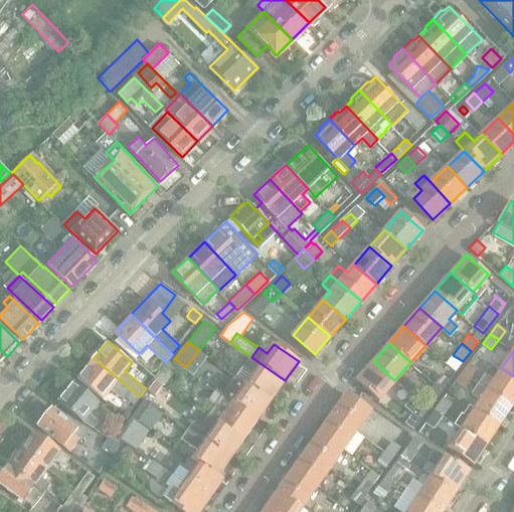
[(249,357),(236,375),(272,399),(285,380),(251,357),(250,358),(249,357)]
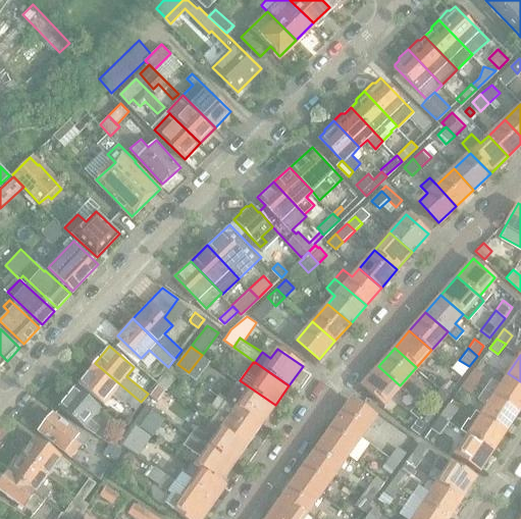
[(136,408),(141,402),(95,363),(80,381),(105,402),(113,393),(123,401),(125,399),(136,408)]
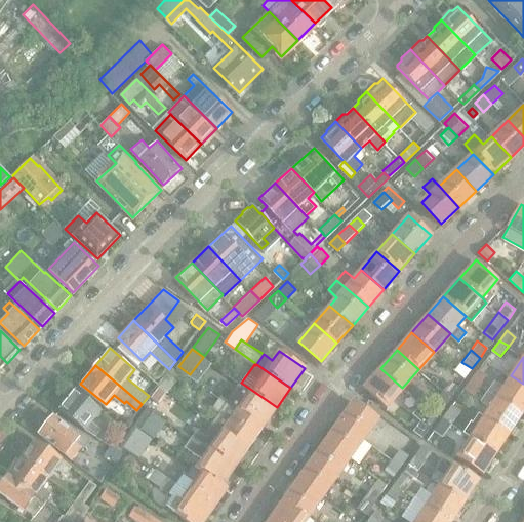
[(387,405),(402,388),(380,368),(365,386),(387,405)]
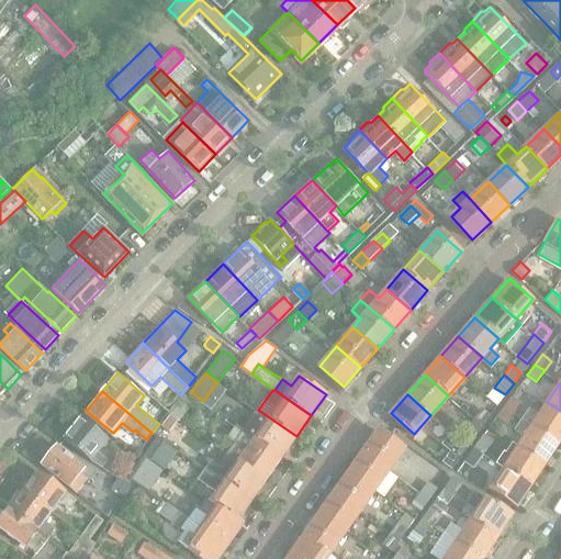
[(512,395),(504,405),(514,412),(522,402),(512,395)]
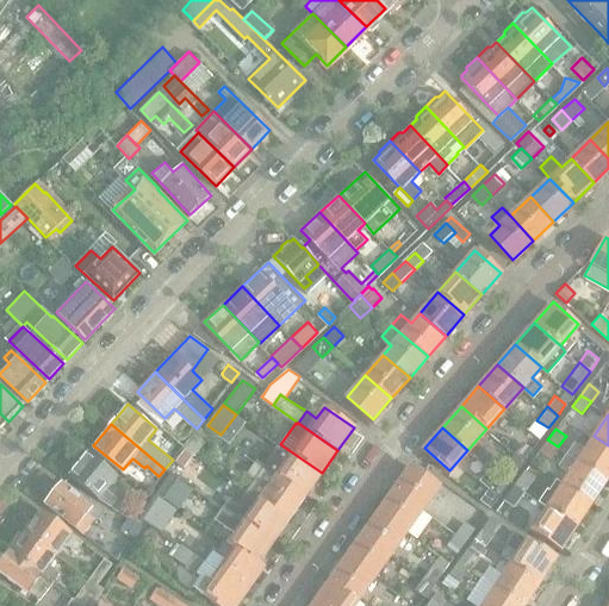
[(184,447),(196,455),(206,441),(194,432),(184,447)]
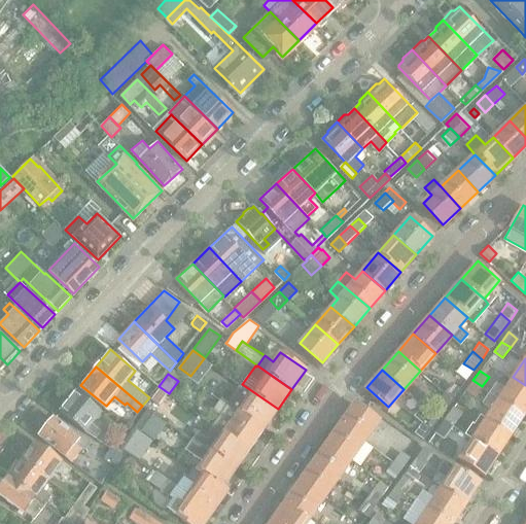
[(495,380),(489,390),(524,413),(525,410),(525,385),(513,377),(506,387),(495,380)]
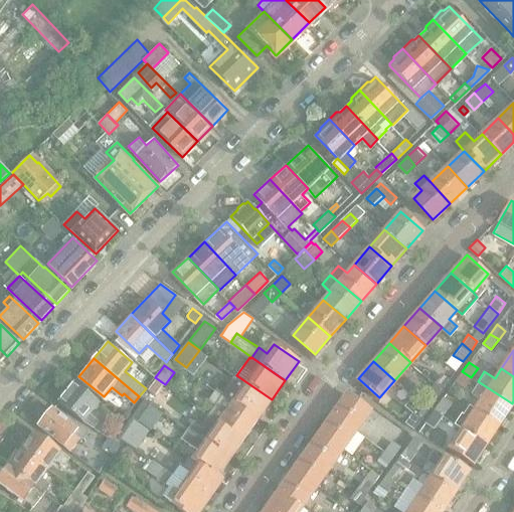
[(464,387),(471,377),(462,371),(456,380),(464,387)]
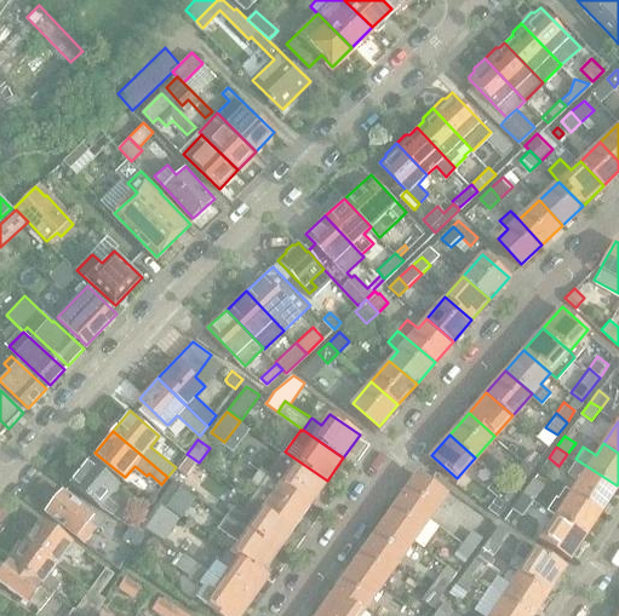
[(531,448),(523,459),(533,467),(542,455),(531,448)]
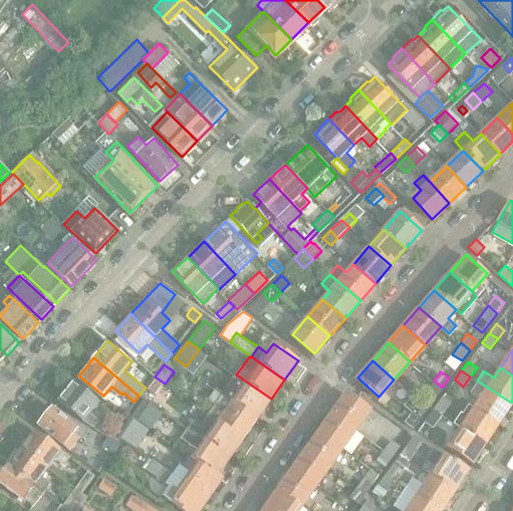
[(236,374),(223,394),(258,418),(271,399),(236,374)]
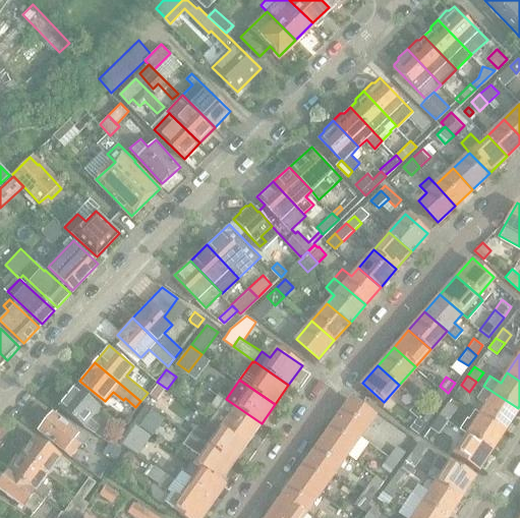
[(150,393),(157,398),(165,388),(158,383),(150,393)]
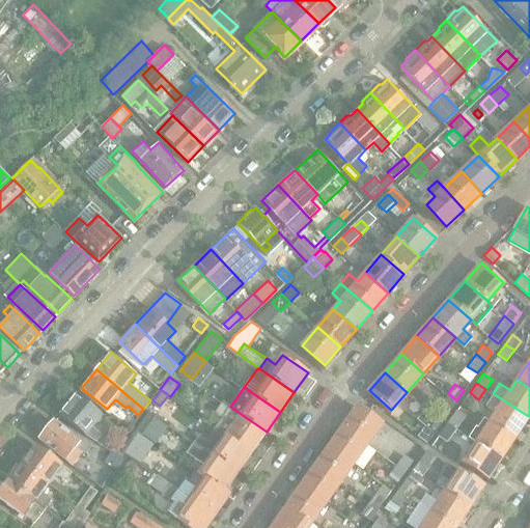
[(98,441),(103,435),(92,425),(103,414),(78,393),(61,413),(86,435),(98,441)]
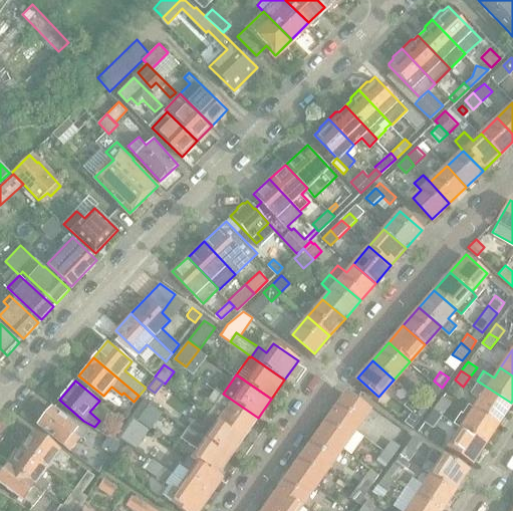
[(434,399),(442,388),(434,380),(425,392),(434,399)]
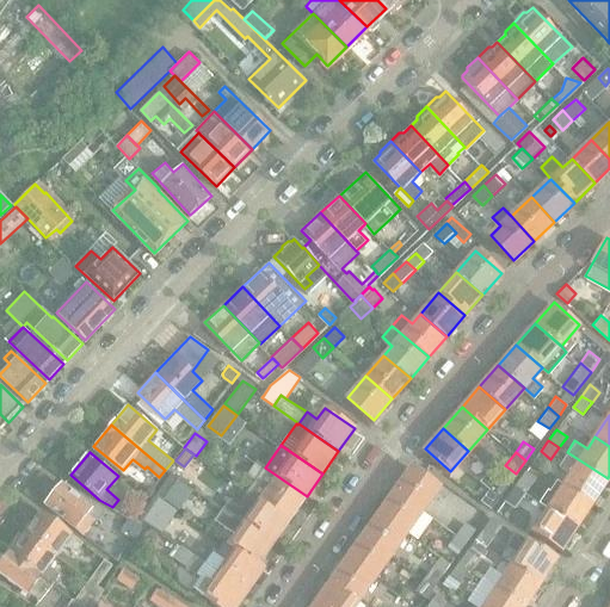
[(572,472),(565,483),(592,502),(608,478),(567,452),(559,464),(572,472)]
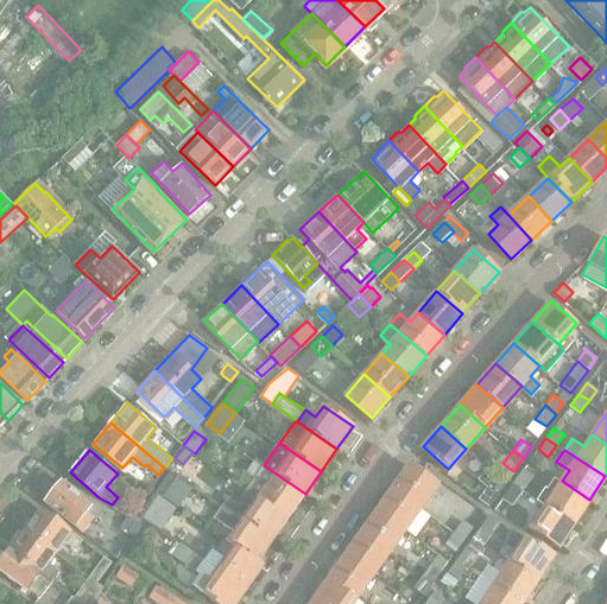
[(254,476),(247,487),(289,516),(305,494),(264,465),(254,458),(246,470),(254,476)]
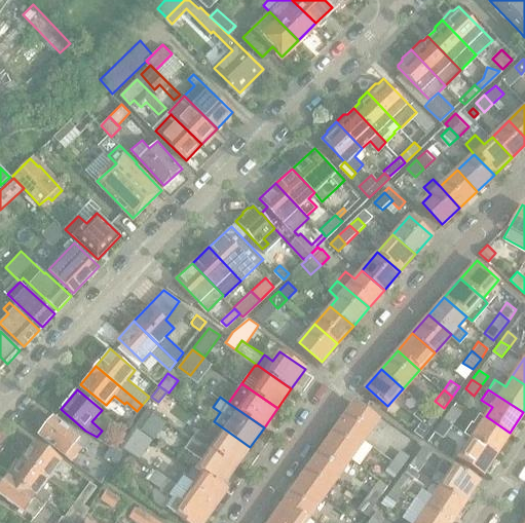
[(354,402),(340,421),(365,438),(379,418),(354,402)]
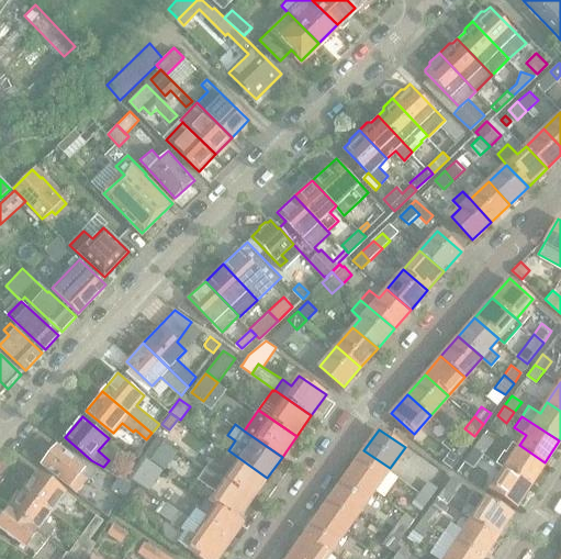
[(484,433),(474,446),(484,453),(494,439),(484,433)]
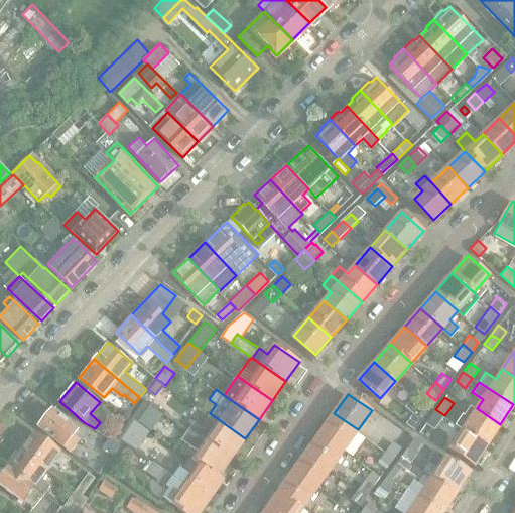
[(132,416),(138,420),(150,404),(151,403),(145,398),(138,407),(132,416)]
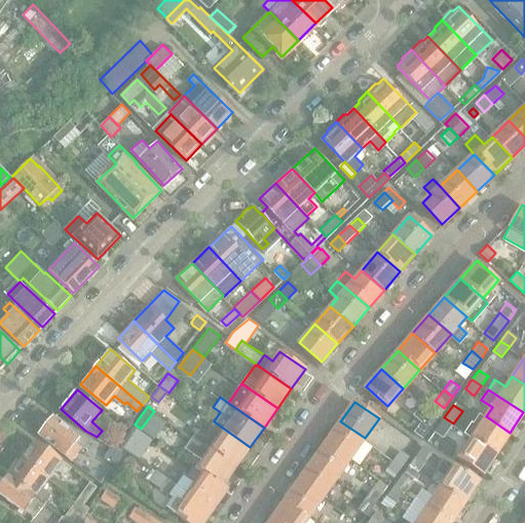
[(464,433),(472,438),(473,437),(497,452),(510,433),(486,416),(485,417),(481,414),(475,423),(472,422),(464,433)]
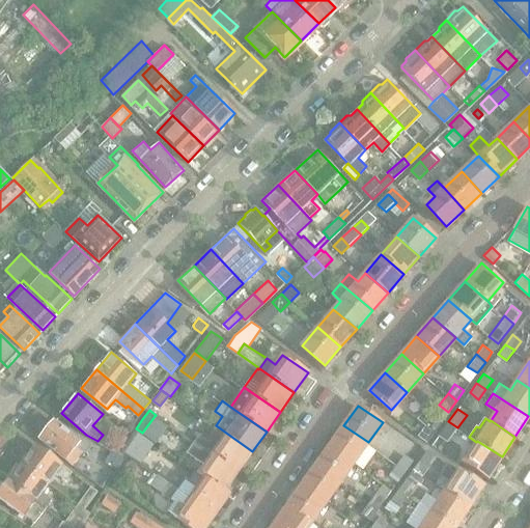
[(84,454),(86,451),(84,449),(87,445),(54,420),(48,427),(46,427),(42,433),(42,436),(40,438),(73,463),(81,452),(84,454)]
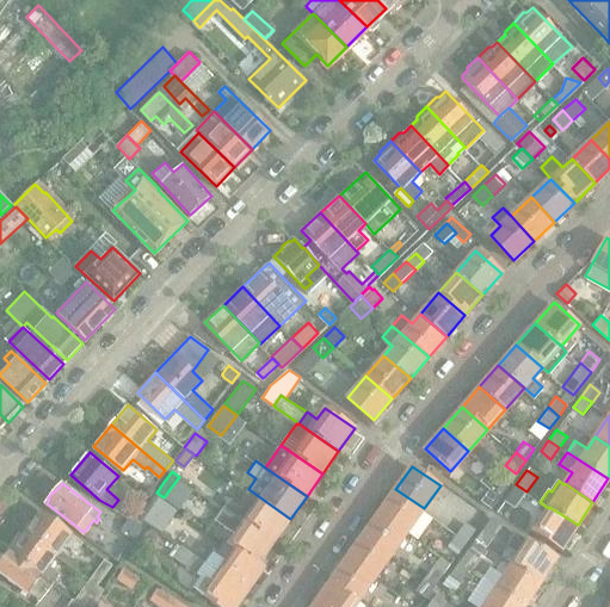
[(515,507),(527,491),(516,484),(505,500),(515,507)]
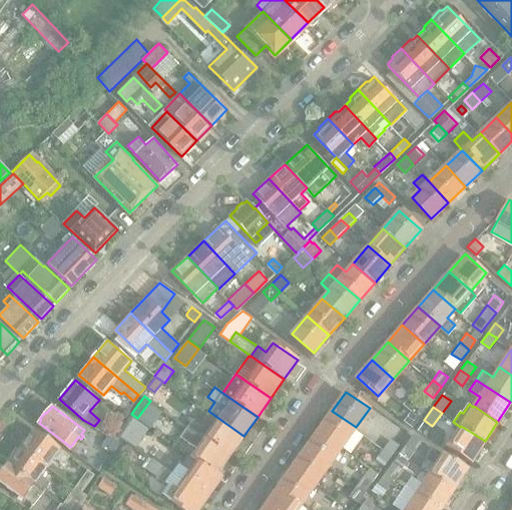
[(194,416),(187,426),(230,455),(243,436),(208,411),(201,421),(194,416)]
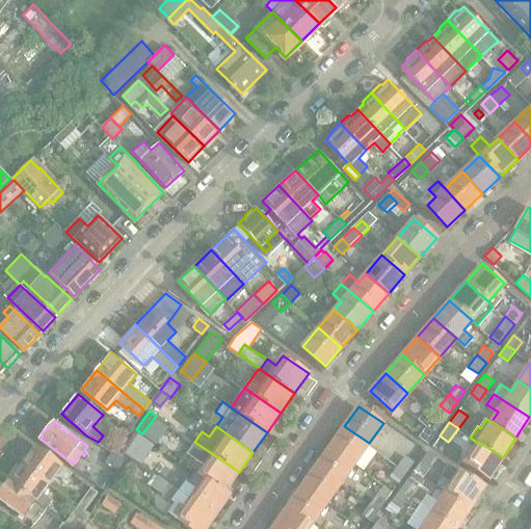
[(344,426),(329,446),(354,464),(369,443),(344,426)]
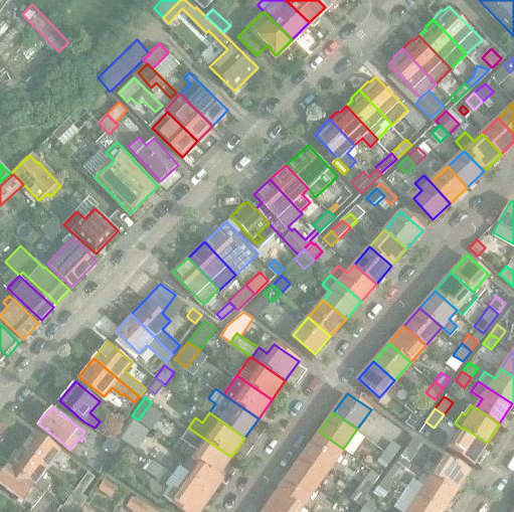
[(413,428),(420,417),(412,412),(405,421),(413,428)]
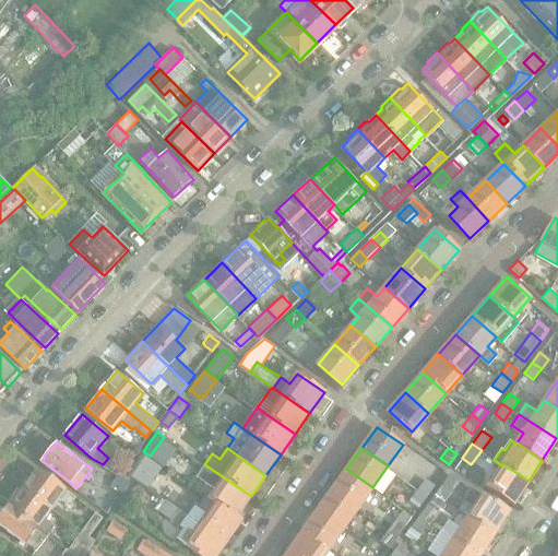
[(141,452),(127,472),(137,478),(149,487),(163,466),(142,452),(141,452)]
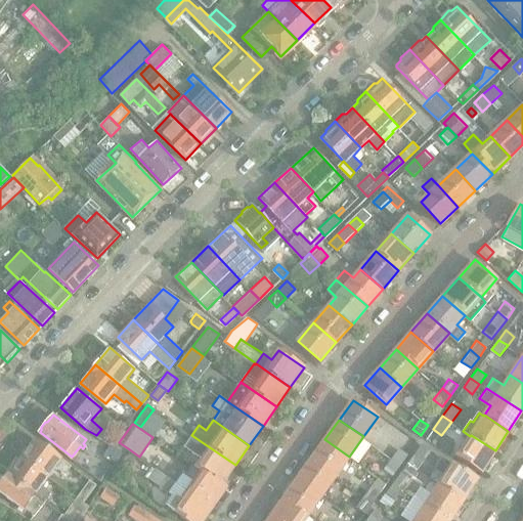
[(101,429),(96,435),(111,443),(113,444),(115,440),(101,429)]
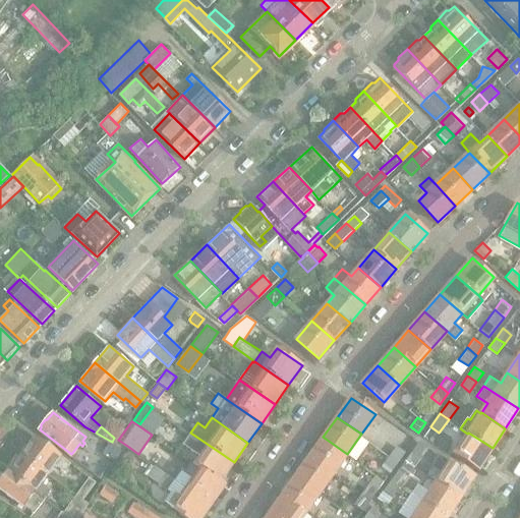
[(194,464),(200,468),(201,467),(221,480),(234,462),(190,433),(184,442),(201,455),(194,464)]
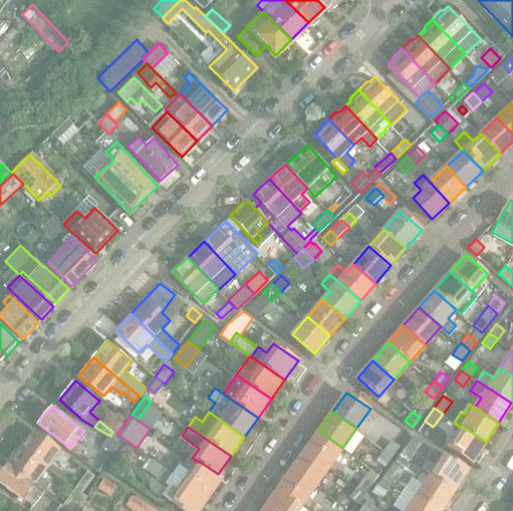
[(473,462),(486,442),(462,427),(461,428),(449,446),(473,462)]
